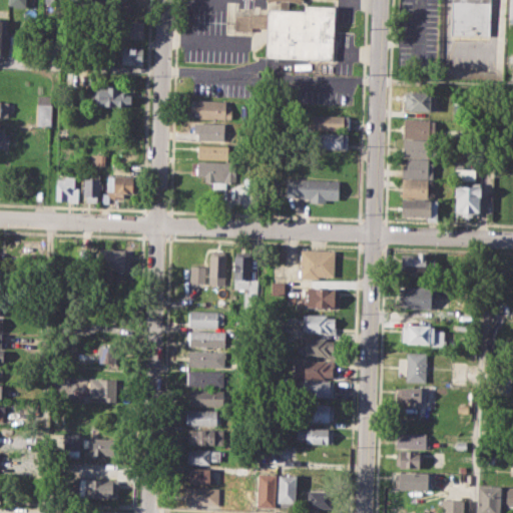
[(232,32),(234,10),(265,11),(265,6),(281,6),(281,0),(274,0),(268,1),(267,0),(301,0),(300,3),(294,1),(291,0),(289,0),(289,7),(303,7),(303,3),(335,4),(333,61),(264,58),(265,27),(252,27),(251,33),(232,32)]
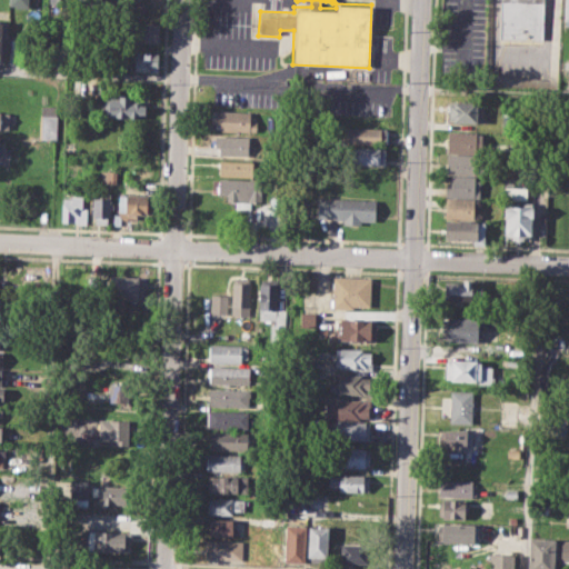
[(500,0),(543,0),(543,39),(500,38),(500,0)]
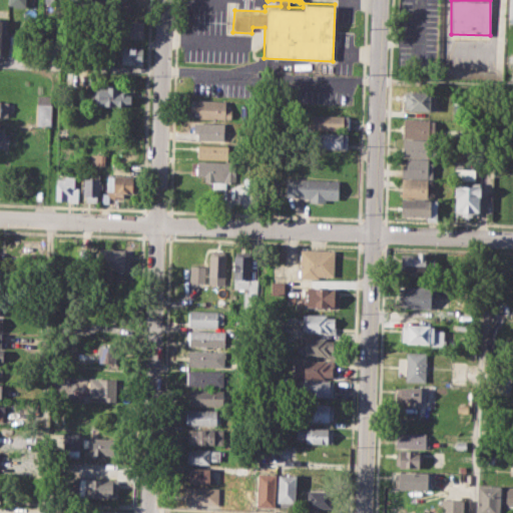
[(117,20),(130,20),(130,15),(142,15),(142,37),(117,36),(117,20)]
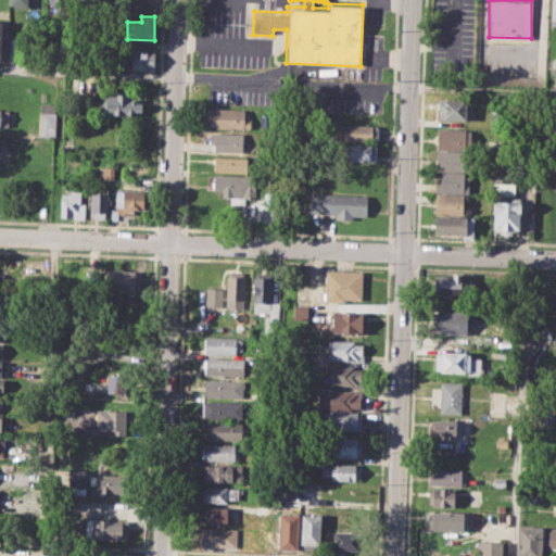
[(127,51),(154,52),(154,68),(133,68),(133,60),(127,60),(127,51)]
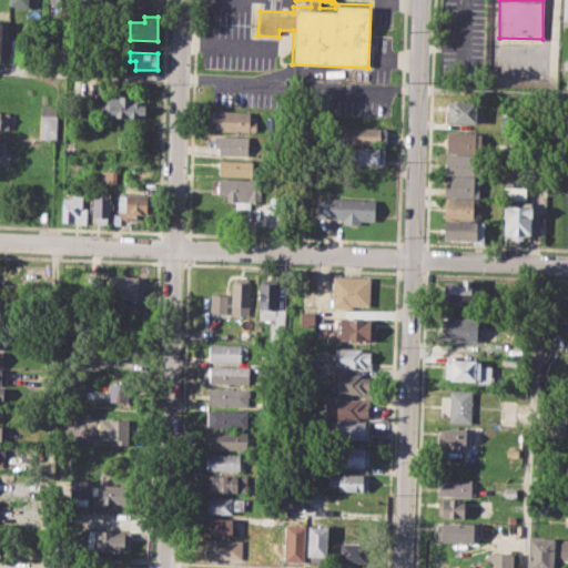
[(103,97),(118,98),(119,93),(132,93),(132,99),(146,100),(145,119),(102,117),(103,97)]
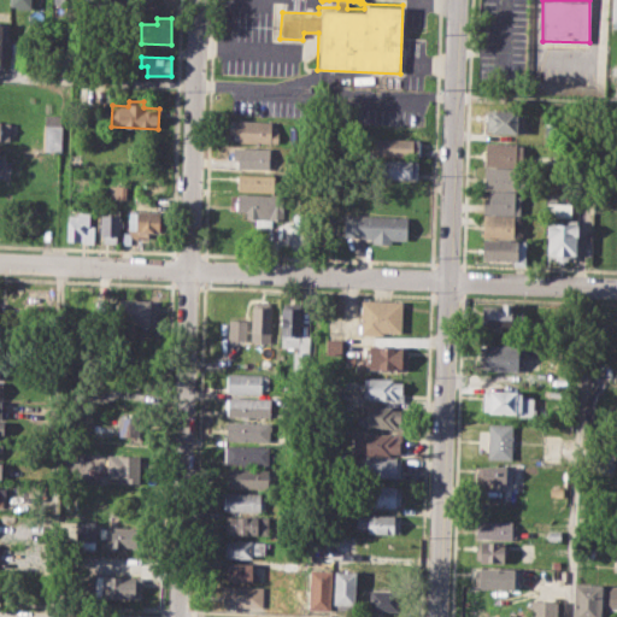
[(75,104),(90,104),(89,123),(74,123),(75,104)]
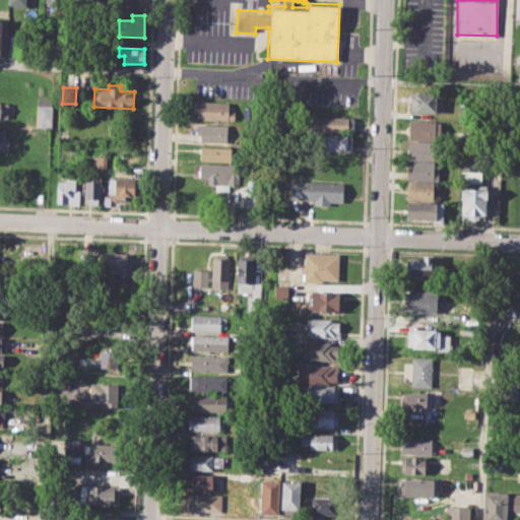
[(410,92),(443,93),(442,113),(409,112),(410,92)]
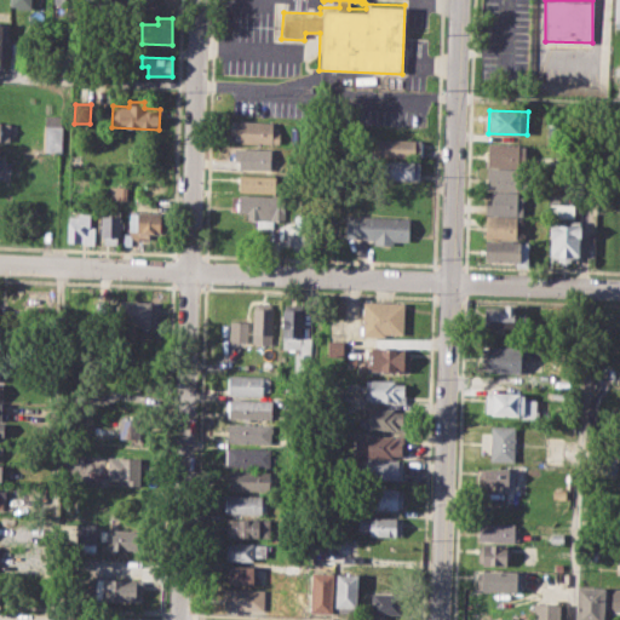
[(46,114),(63,114),(62,151),(44,150),(46,114)]
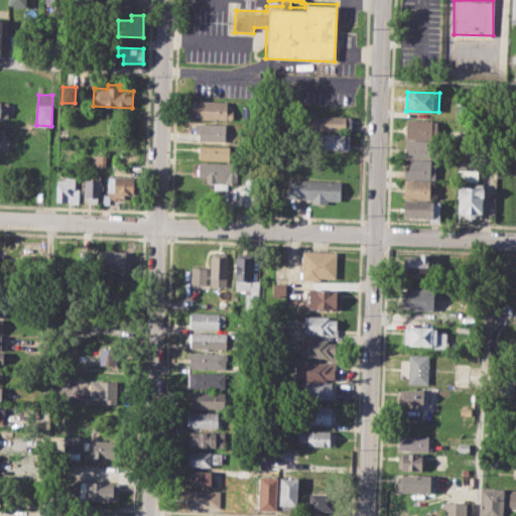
[(196,100),(228,101),(228,108),(233,109),(232,119),(200,118),(200,112),(195,112),(196,100)]
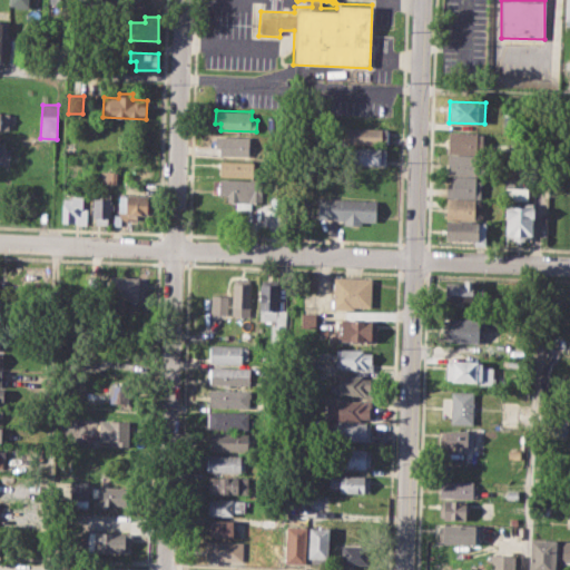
[(0,112),(10,114),(10,129),(0,128),(0,112)]
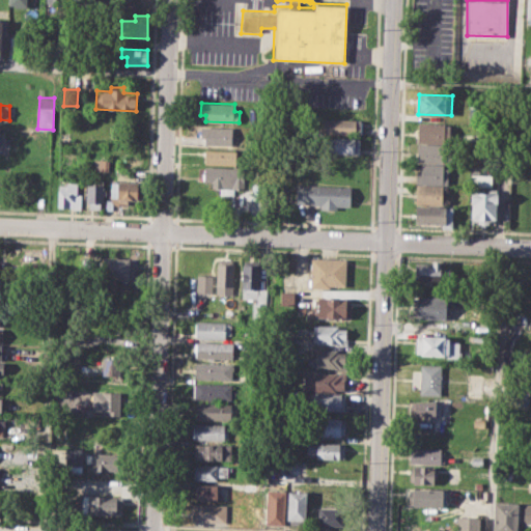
[(316,118),(362,120),(361,134),(316,133),(316,118)]
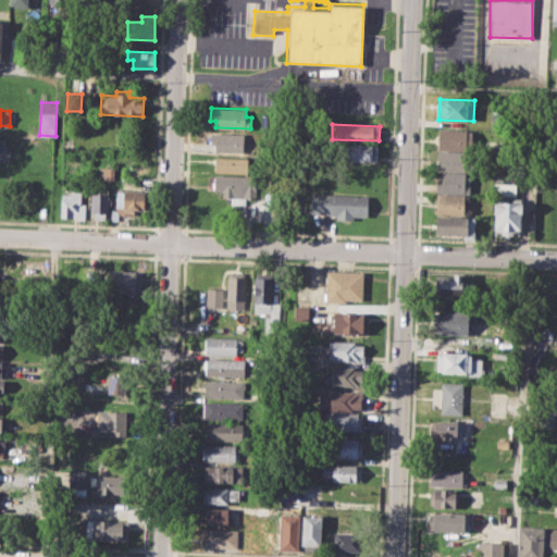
[(440,128),(471,130),(470,149),(438,148),(440,128)]
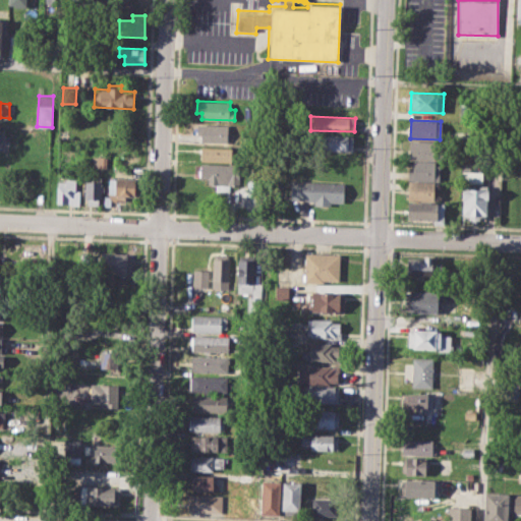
[(196,124),(228,126),(228,133),(233,133),(233,143),(200,141),(200,134),(196,133),(196,124)]
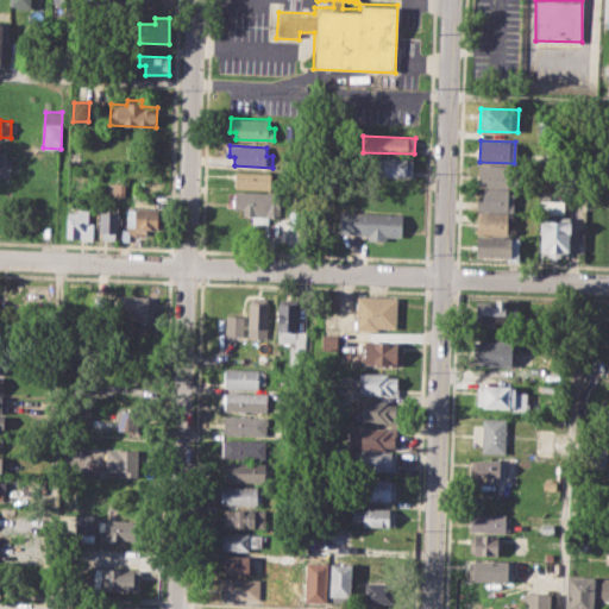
[(374,157),(413,159),(412,177),(374,175),(374,157)]
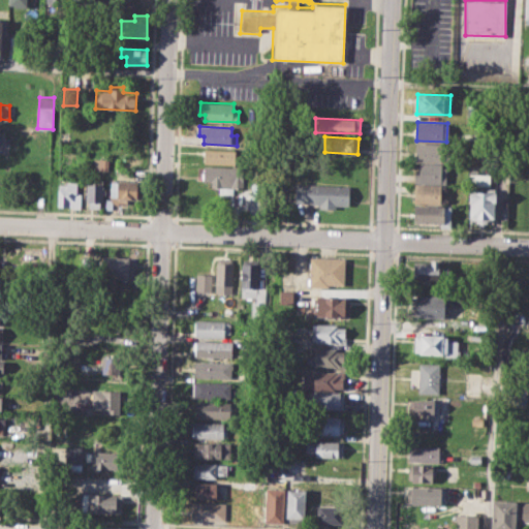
[(416,144),(445,145),(445,162),(415,161),(416,144)]
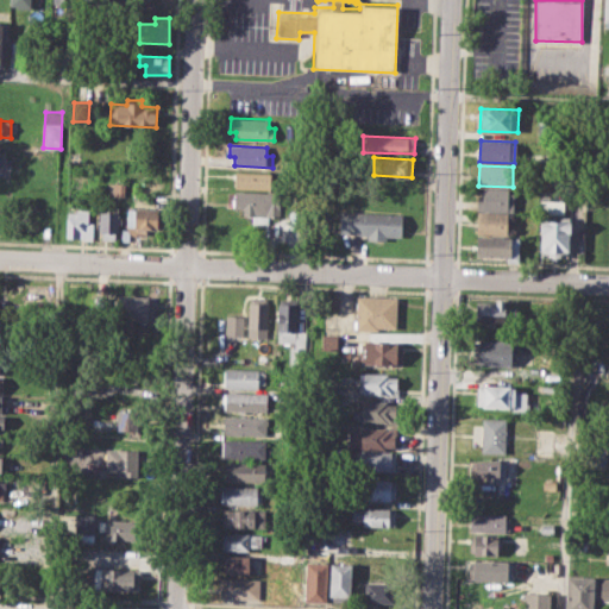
[(234,173),(272,174),(271,190),(233,188),(234,173)]
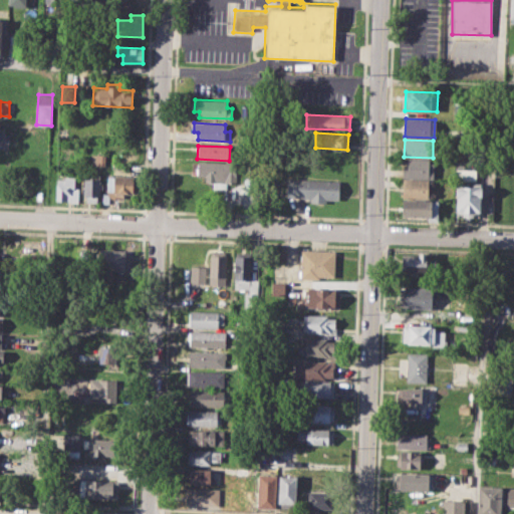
[(90,153),(105,154),(104,165),(90,164),(90,153)]
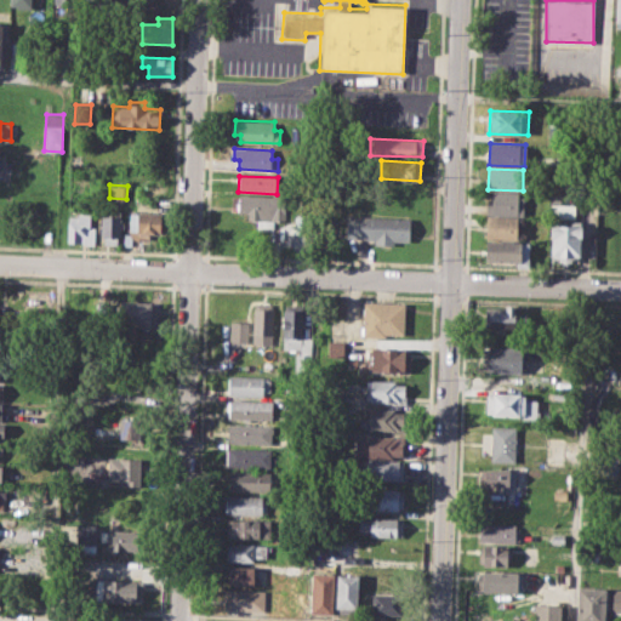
[(489,194),(523,194),(523,215),(488,215),(489,194)]
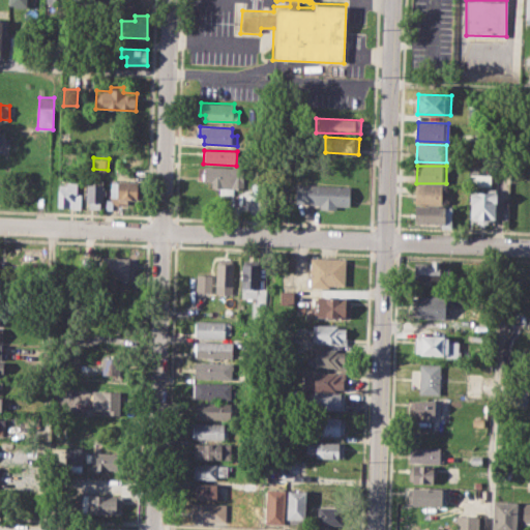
[(204,167),(243,169),(242,188),(233,188),(233,197),(218,196),(219,187),(211,186),(212,181),(203,180),(204,167)]
